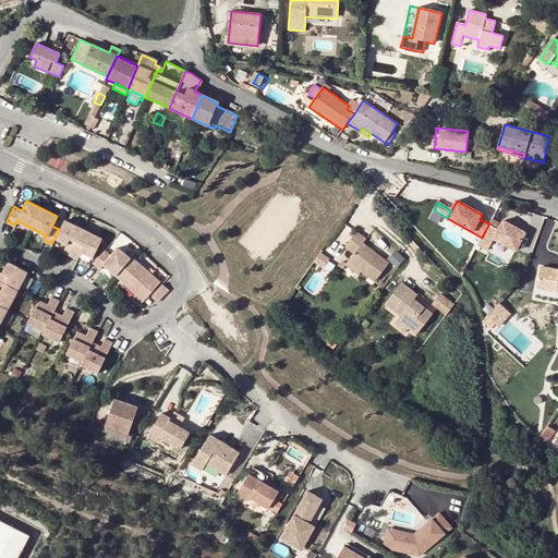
[(63,219),(59,229),(55,239),(64,244),(61,251),(77,259),(80,253),(92,258),(101,239),(63,219)]
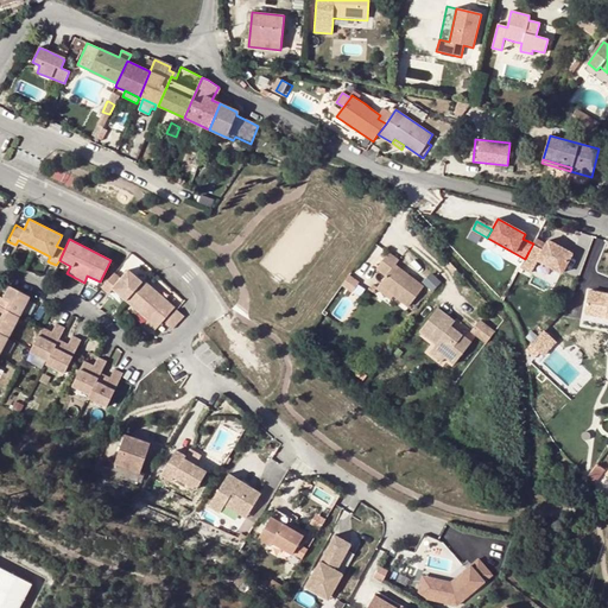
[(533,244),(529,252),(539,258),(537,261),(561,274),(572,254),(549,241),(545,246),(536,240),(533,244)]
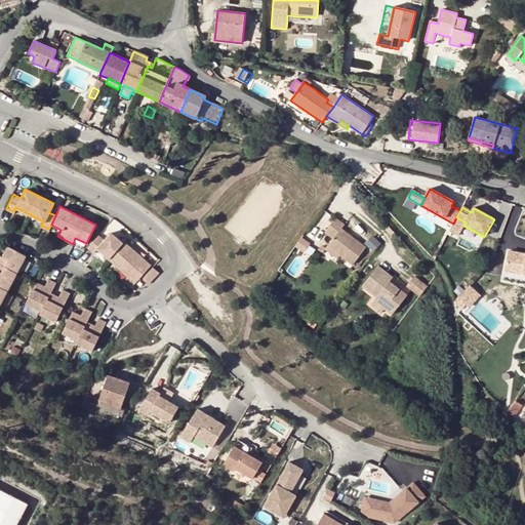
[(352,267),(366,250),(353,239),(352,240),(350,238),(351,237),(345,232),(346,226),(337,219),(334,223),(328,231),(326,233),(334,240),(328,247),(339,256),(352,267)]
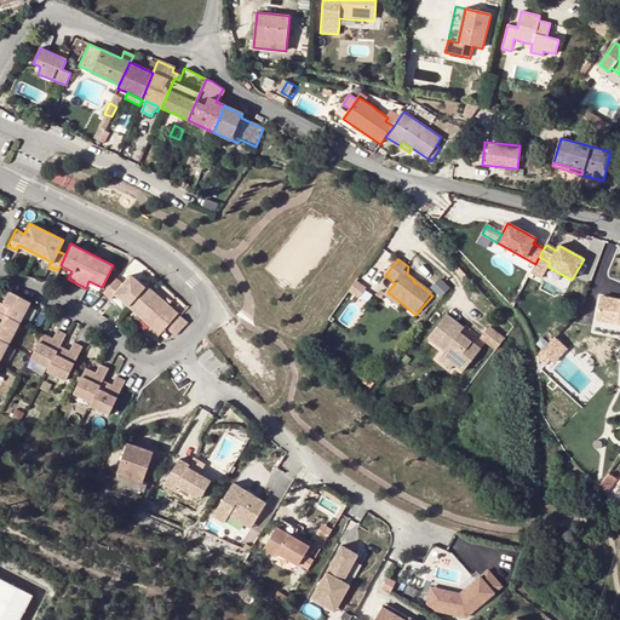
[(388,273),(395,263),(390,260),(383,270),(388,273)]
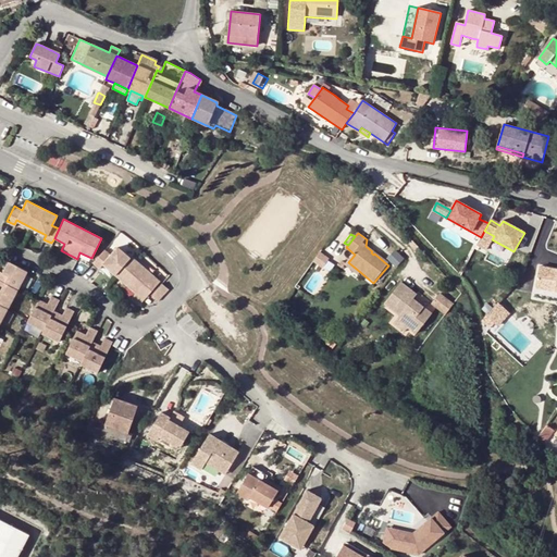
[(103,249),(91,262),(98,269),(102,263),(134,293),(131,298),(137,305),(158,282),(131,257),(130,258),(118,247),(110,256),(103,249)]
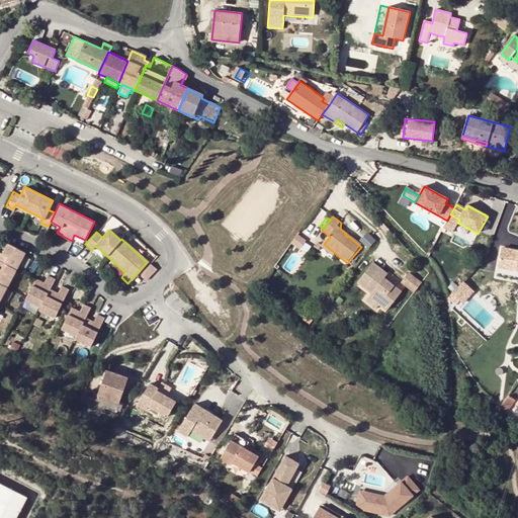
[(0,281),(6,285),(24,251),(6,242),(1,252),(0,251),(0,281)]
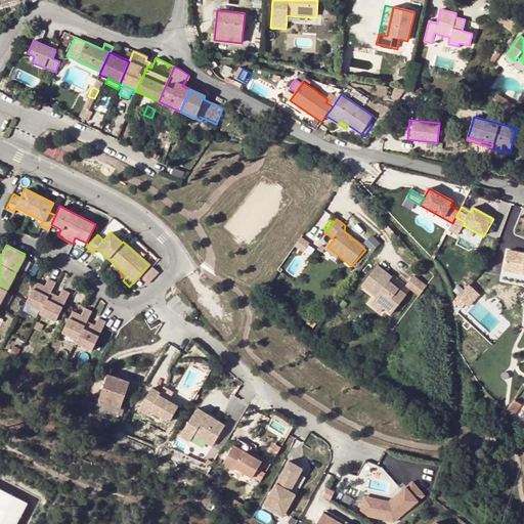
[(339,256),(328,247),(324,250),(337,259),(339,256)]
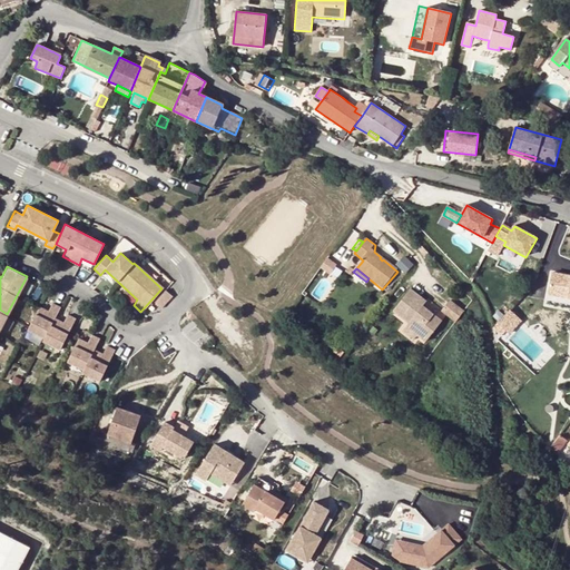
[(569,275),(552,273),(548,294),(556,295),(556,301),(569,303),(569,275)]
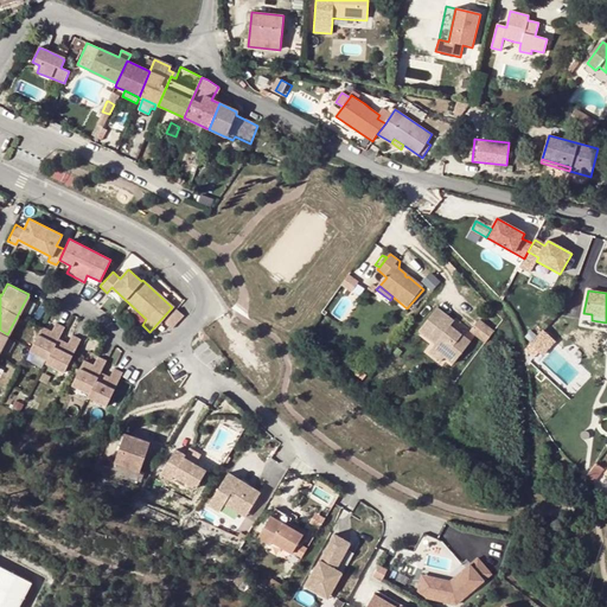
[(470,342),(453,330),(452,331),(447,328),(453,321),(436,308),(420,331),(436,343),(433,347),(446,357),(453,363),(470,342)]
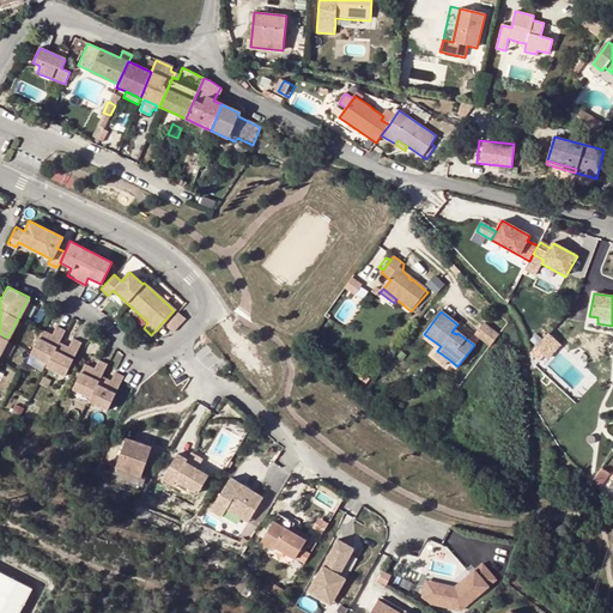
[(177,313),(168,325),(175,331),(184,320),(177,313)]
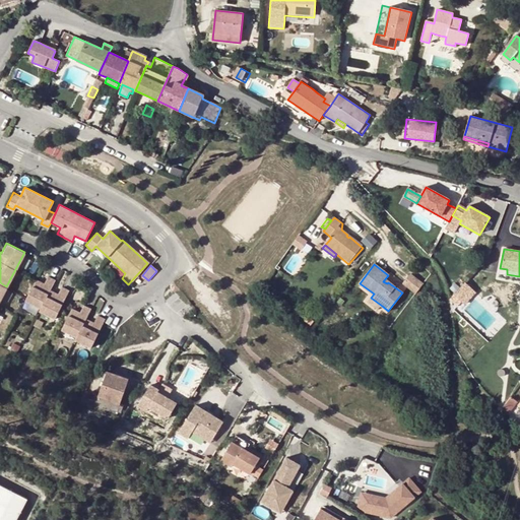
[(403,282),(415,293),(421,283),(409,274),(403,282)]
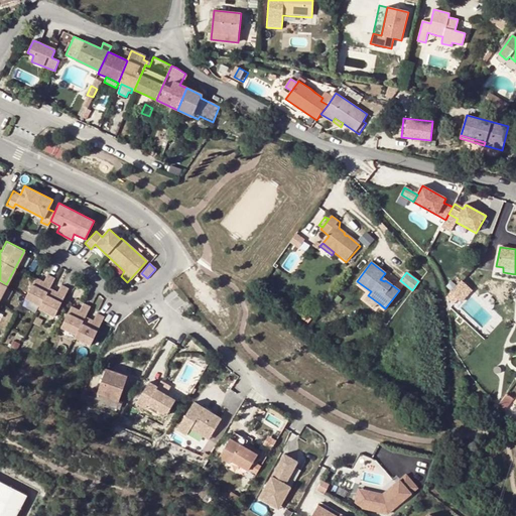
[(42,281),(34,277),(24,297),(39,305),(38,307),(53,315),(68,287),(60,283),(56,291),(48,287),(53,277),(46,273),(42,281)]
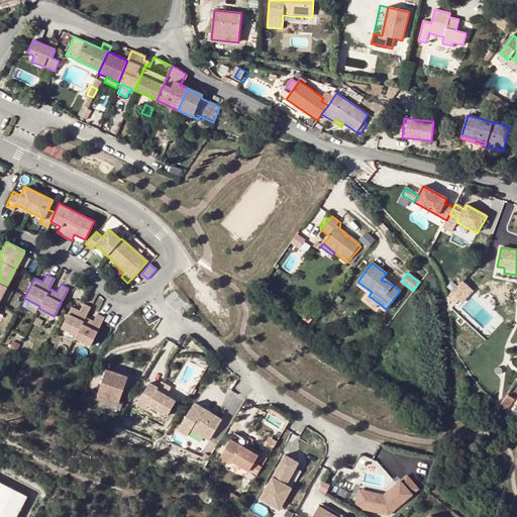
[(451,293),(458,300),(459,301),(471,289),(462,282),(451,293)]
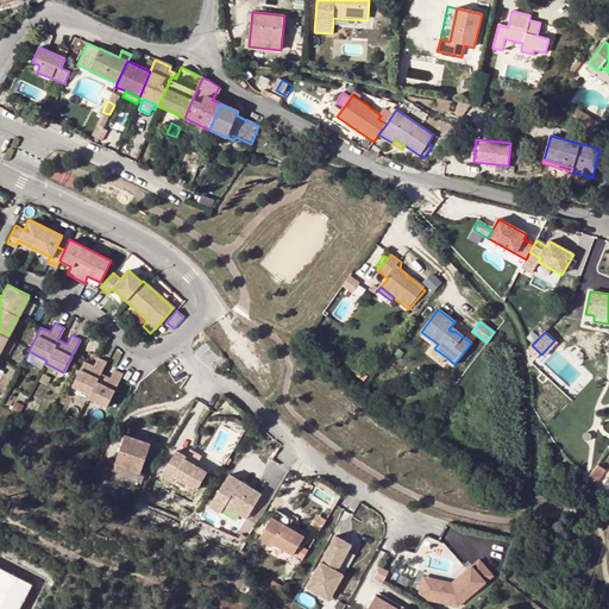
[(443,363),(447,358),(434,349),(431,353),(443,363)]
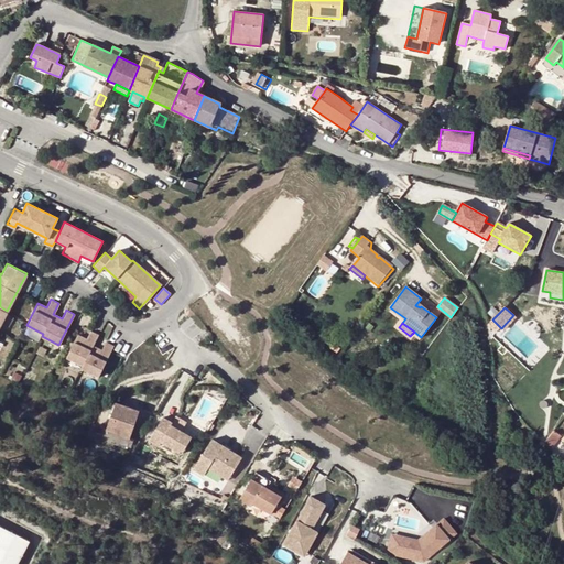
[(86,337),(77,333),(66,356),(83,364),(80,367),(97,376),(114,345),(106,340),(101,348),(93,344),(98,333),(90,329),(86,337)]
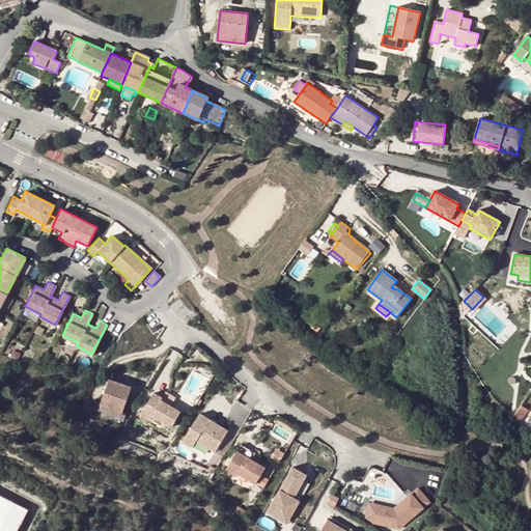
[(100,406),(122,414),(132,388),(109,381),(100,406)]
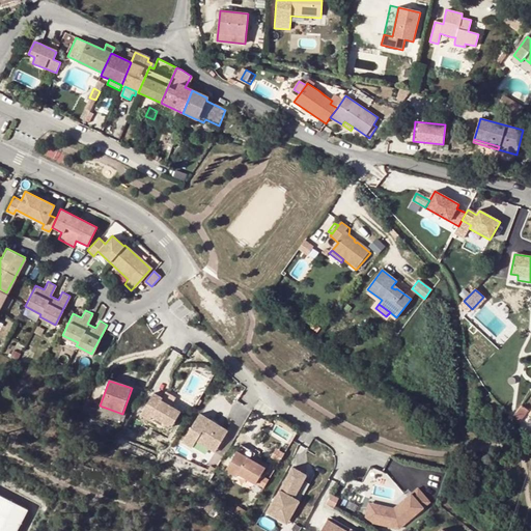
[(171,428),(180,412),(168,406),(161,400),(162,398),(154,393),(140,416),(149,421),(151,417),(171,428)]
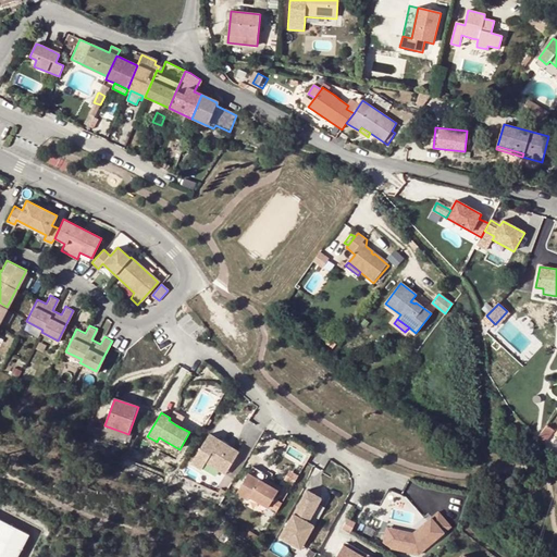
[(128,434),(104,425),(102,434),(125,442),(128,434)]
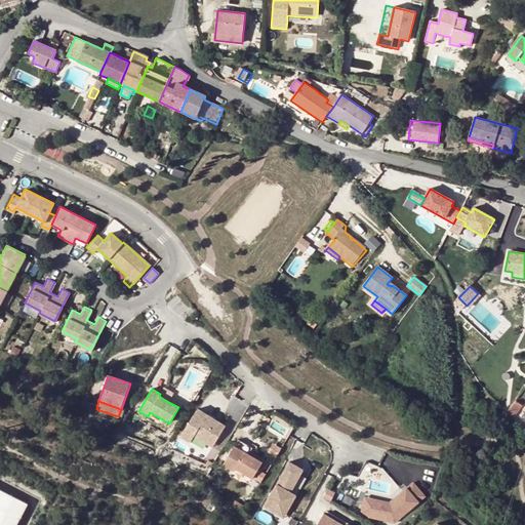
[(194,437),(212,448),(225,427),(197,409),(179,438),(190,443),(194,437)]
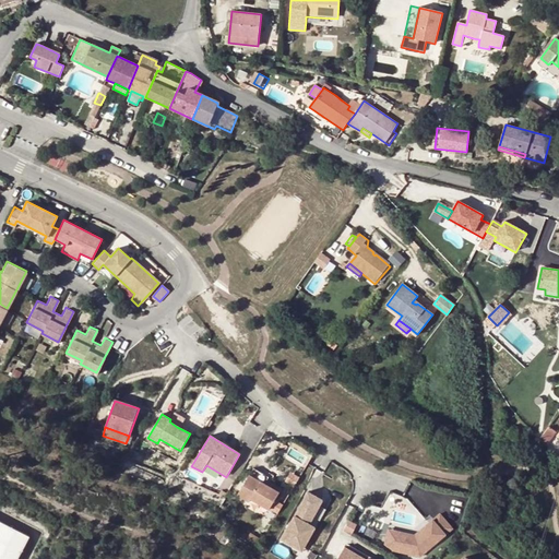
[(278,494),(264,485),(266,480),(268,478),(252,470),(249,476),(237,496),(249,502),(250,500),(268,510),(269,510),(278,494)]
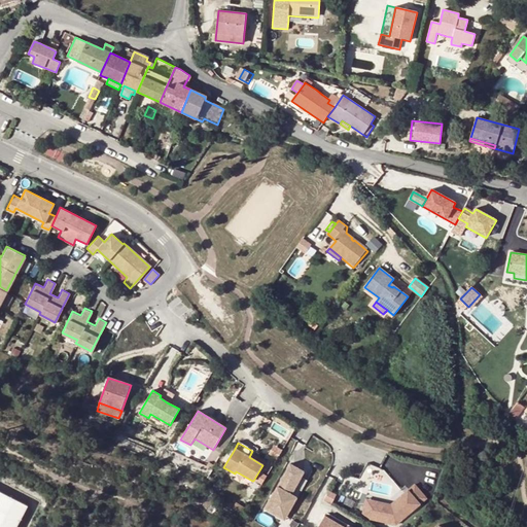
[(249,457),(262,465),(266,461),(251,453),(249,457)]
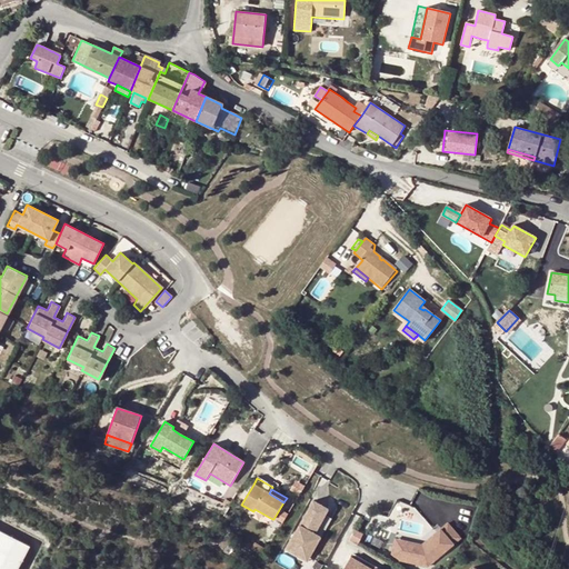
[(328,509),(313,501),(299,526),(286,550),(307,562),(320,538),(315,533),(328,509)]
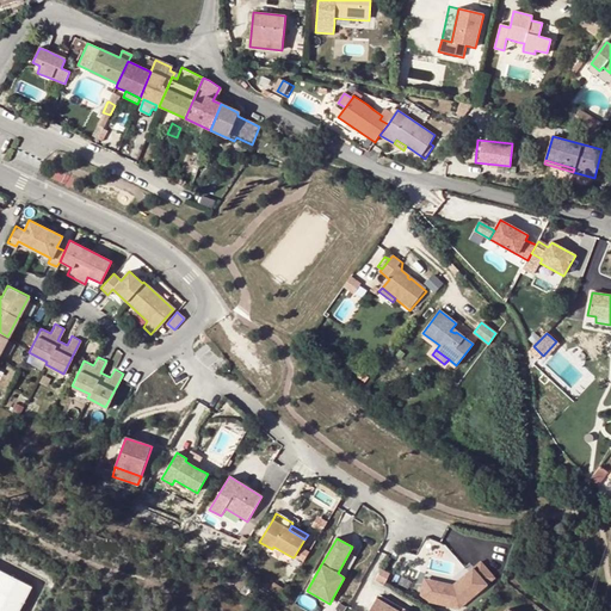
[(439,590),(420,586),(419,596),(427,600),(458,609),(495,575),(480,557),(460,575),(463,580),(460,584),(451,582),(440,581),(439,590)]
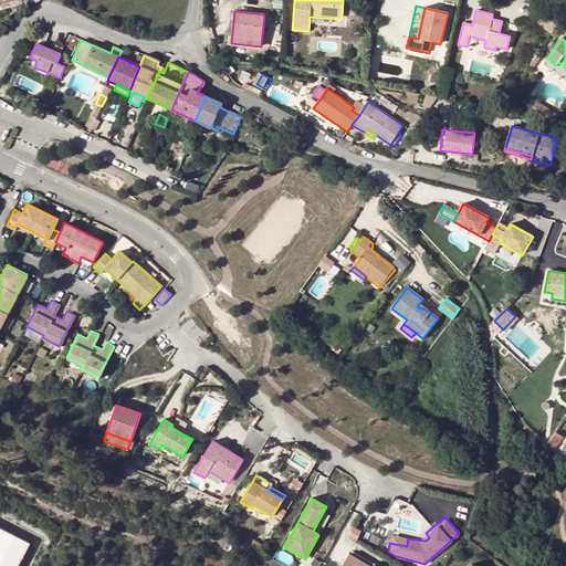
[(0,565),(17,565),(30,543),(0,527),(0,565)]
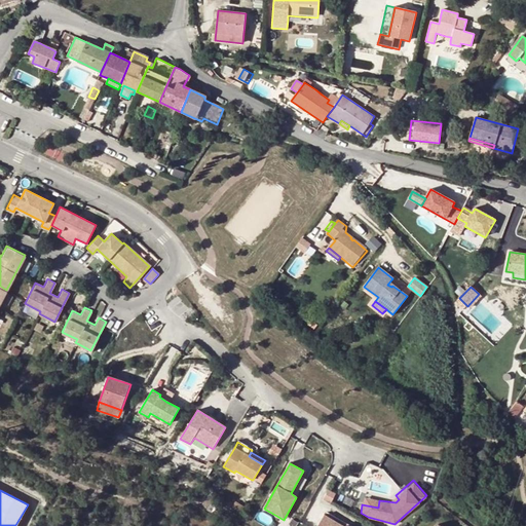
[(363,497),(362,504),(378,508),(379,500),(363,497)]
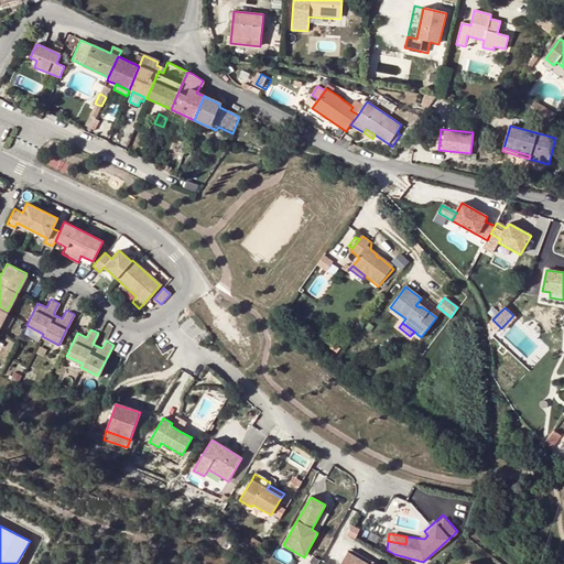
[(177,540),(170,545),(176,553),(184,548),(177,540)]
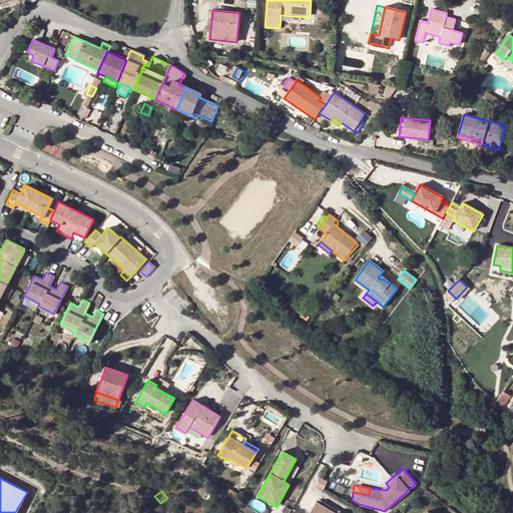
[(336,512),(315,501),(308,512),(336,512)]
